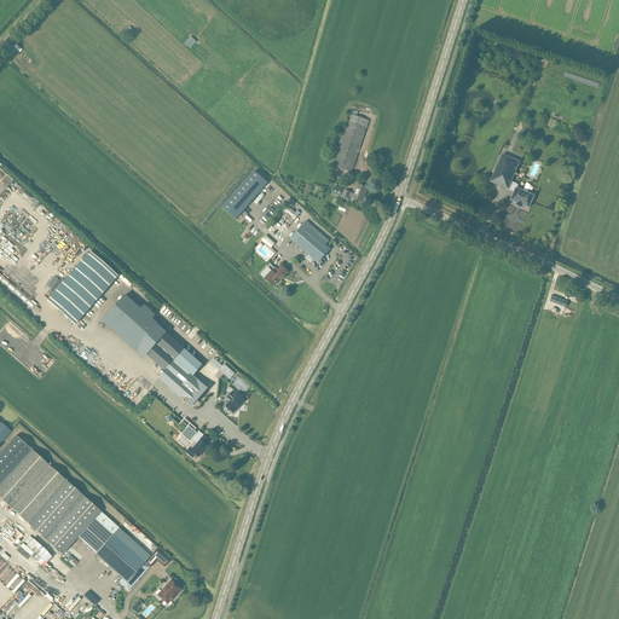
[(190,36),(184,44),(191,48),(196,41),(190,36)]
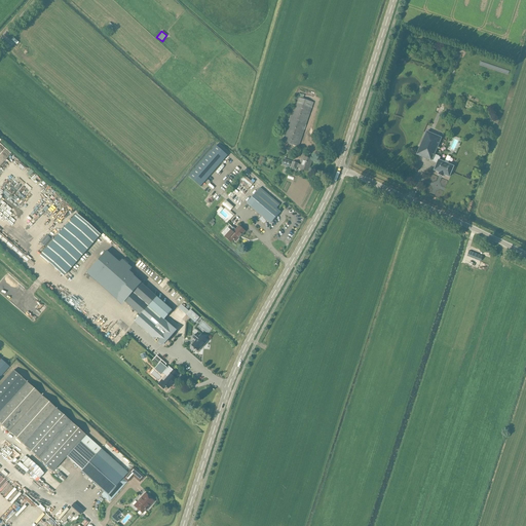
[(282,142),(299,147),(313,103),(295,97),(293,102),(295,103),(282,142)]
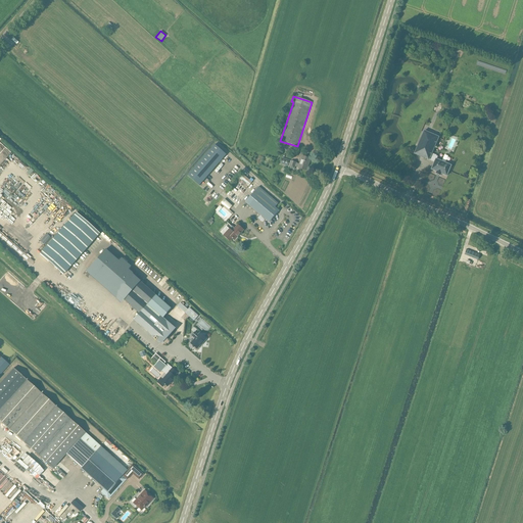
[(432,154),(439,137),(425,131),(415,154),(429,160),(430,158),(435,161),(432,170),(437,172),(436,174),(440,176),(441,174),(446,176),(452,165),(436,159),(437,157),(436,156),(436,155),(433,154),(432,154)]
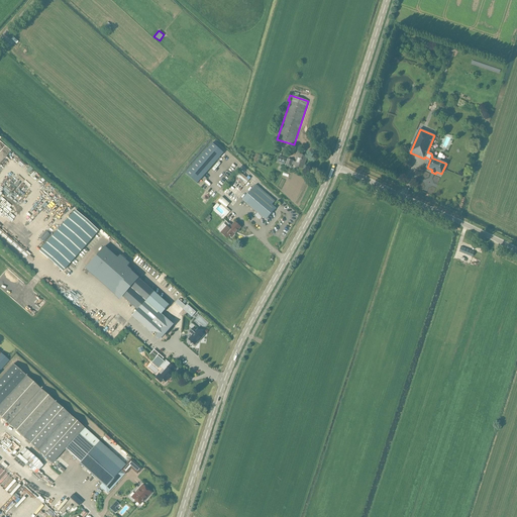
[(212,143),(186,174),(197,184),(223,152),(212,143)]
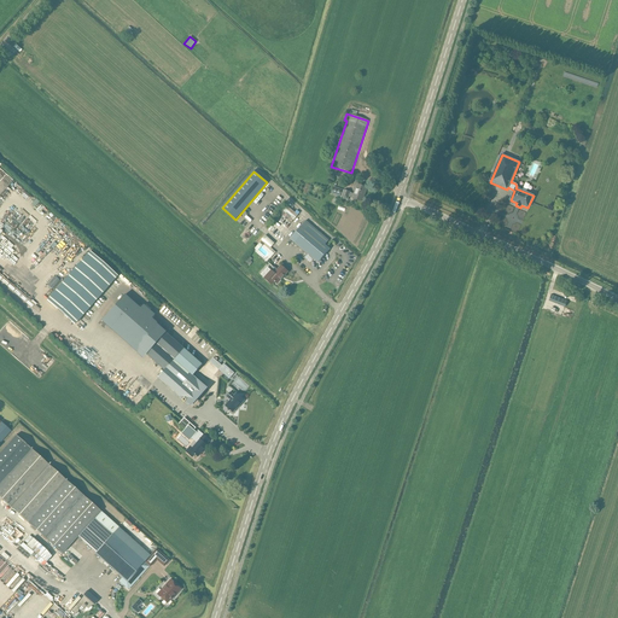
[(353,198),(362,202),(365,193),(367,188),(357,185),(354,194),(350,193),(351,192),(343,190),(340,199),(348,200),(349,197),(353,198)]
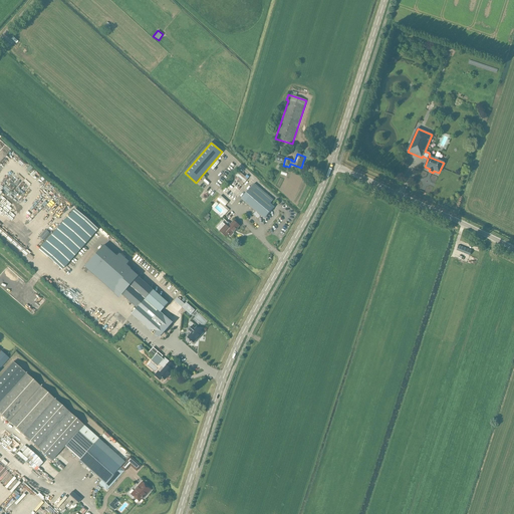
[(285,158),(277,155),(275,161),(283,164),(285,158)]
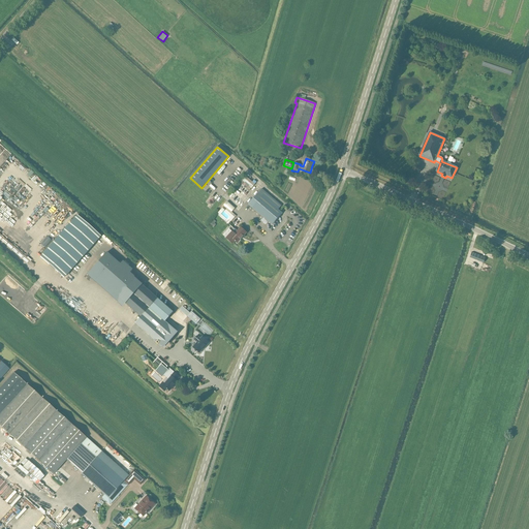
[(255,180),(253,182),(246,176),(241,182),(250,191),(258,183),(255,180)]
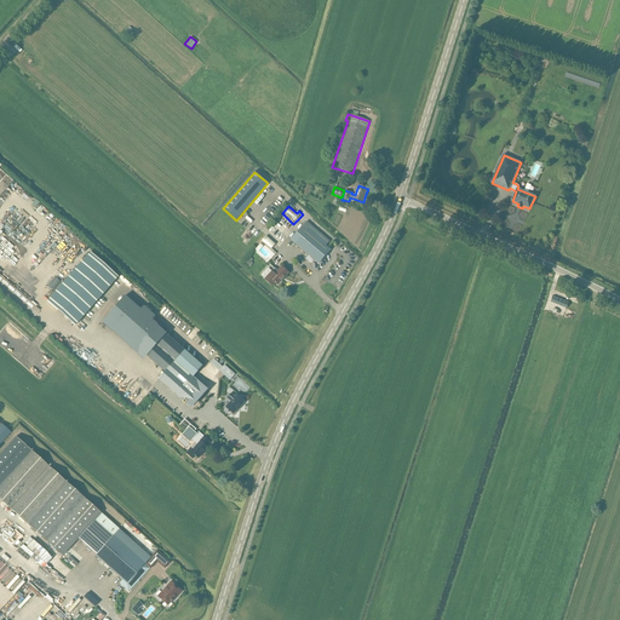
[(314,259),(319,264),(331,250),(326,246),(329,241),(311,225),(306,222),(291,240),(296,244),(309,256),(305,259),(309,262),(313,263),(314,259)]
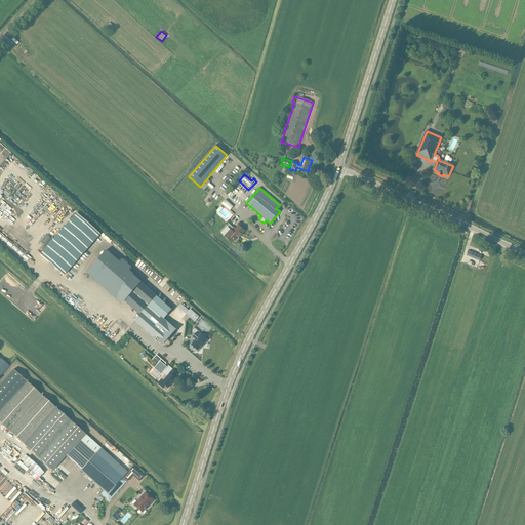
[(232,211),(235,207),(228,200),(224,203),(232,211)]
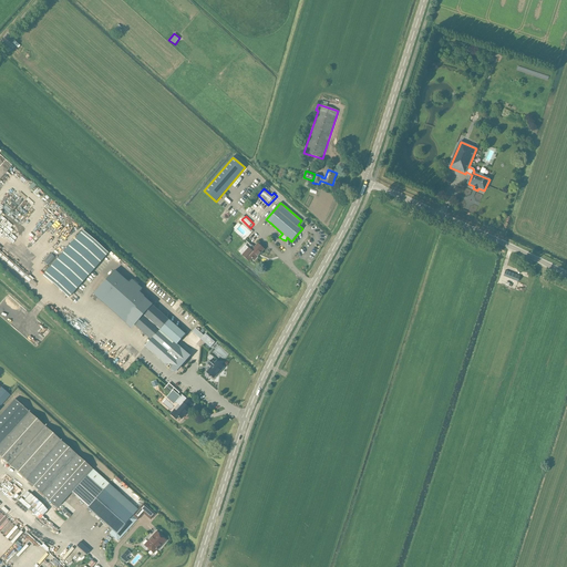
[(82,232),(43,276),(69,298),(107,254),(82,232)]
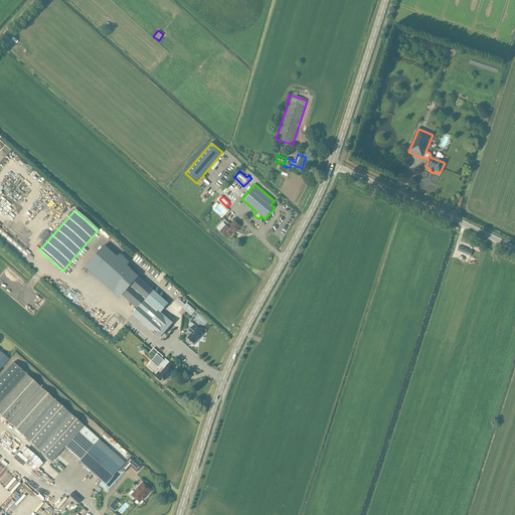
[(220,231),(226,237),(229,234),(231,236),(239,226),(234,221),(228,227),(226,225),(220,231)]
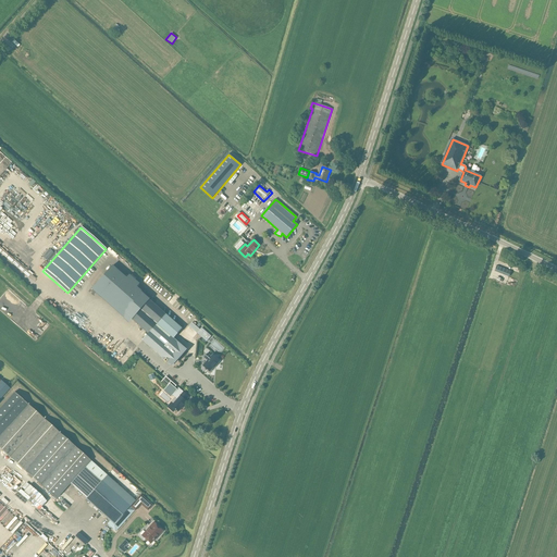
[(504,275),(509,276),(511,272),(506,270),(497,265),(495,271),(504,275)]
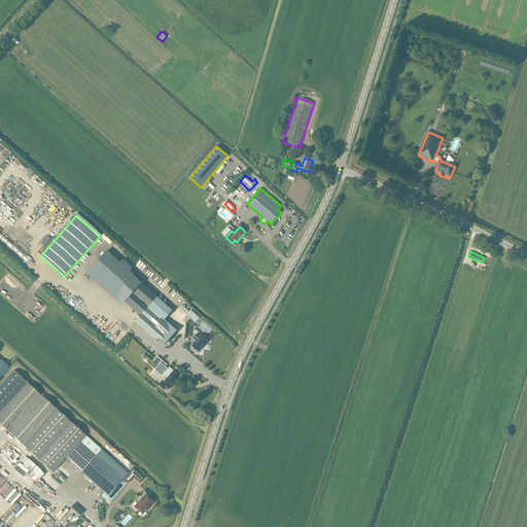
[(125,303),(140,316),(148,307),(165,320),(172,311),(128,272),(131,269),(121,260),(118,264),(105,252),(90,271),(125,303)]
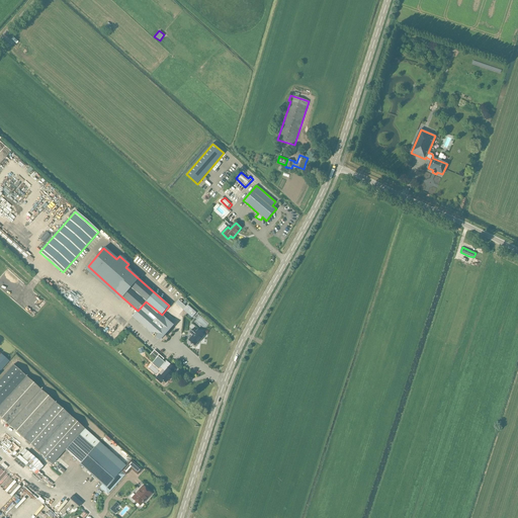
[(146,301),(138,311),(133,317),(154,335),(153,336),(155,337),(157,335),(161,339),(173,325),(162,315),(146,301)]
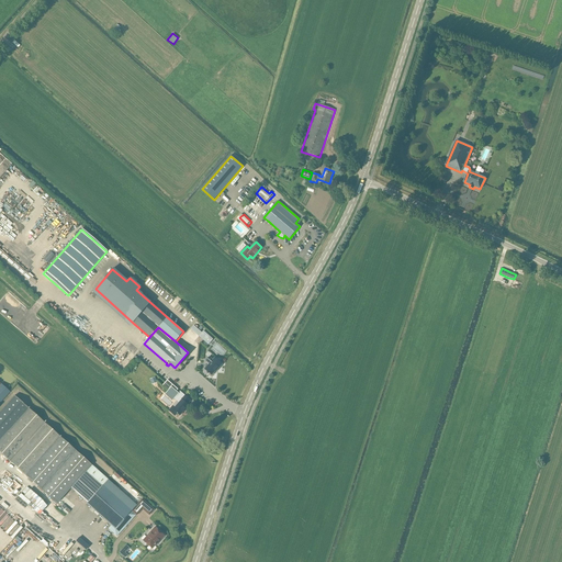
[(205,369),(212,375),(217,368),(218,369),(222,364),(215,358),(213,360),(210,356),(205,361),(210,364),(205,369)]
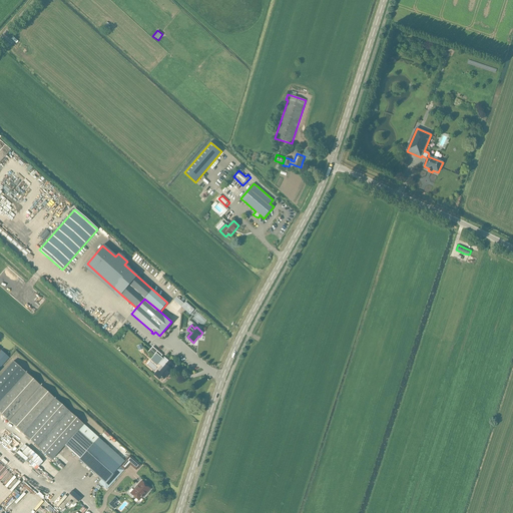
[(153,348),(149,352),(157,360),(160,363),(159,364),(163,368),(159,372),(157,371),(153,375),(159,380),(162,377),(164,379),(169,374),(170,374),(172,371),(171,370),(174,366),(164,358),(163,359),(161,357),(162,356),(153,348)]
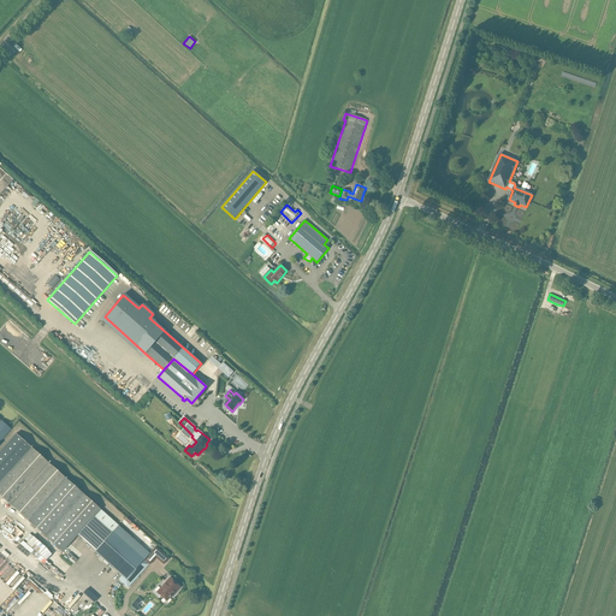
[(0,431),(5,434),(11,426),(3,420),(0,422),(0,431)]
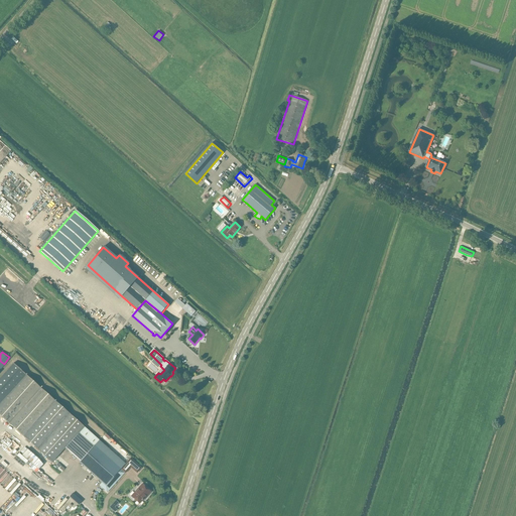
[(99,486),(107,493),(124,474),(120,470),(125,464),(85,426),(84,427),(13,364),(0,378),(0,415),(52,463),(65,448),(80,462),(79,463),(102,483),(99,486)]
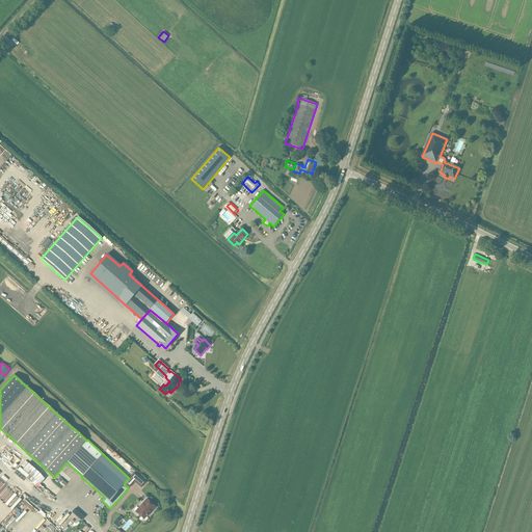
[(0,457),(0,461),(7,471),(11,468),(4,459),(3,460),(0,457)]
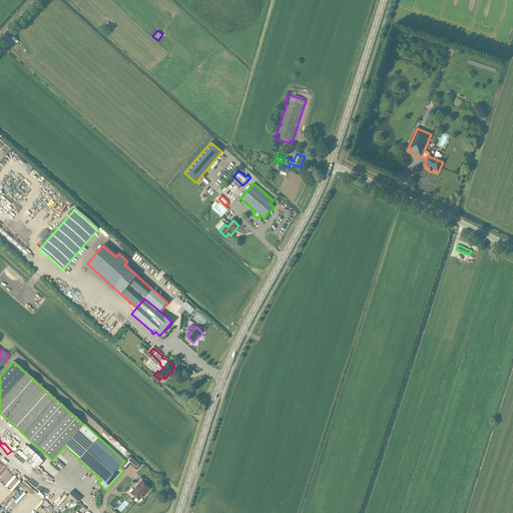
[(29,464),(36,470),(43,462),(38,456),(27,446),(22,453),(31,461),(29,464)]
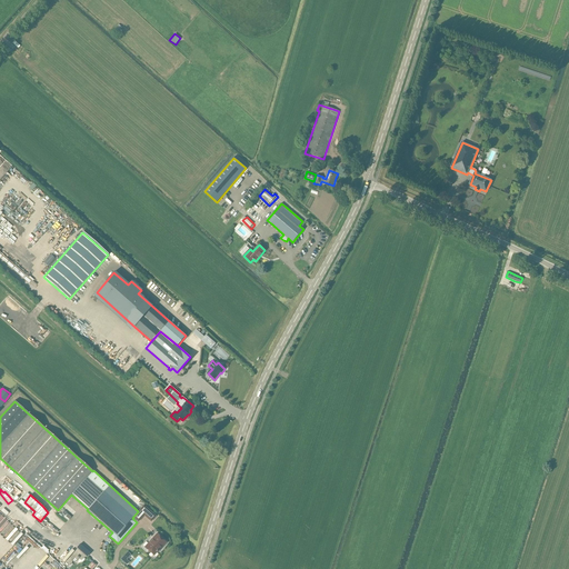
[(133,518),(138,521),(143,516),(151,521),(156,516),(143,506),(133,518)]
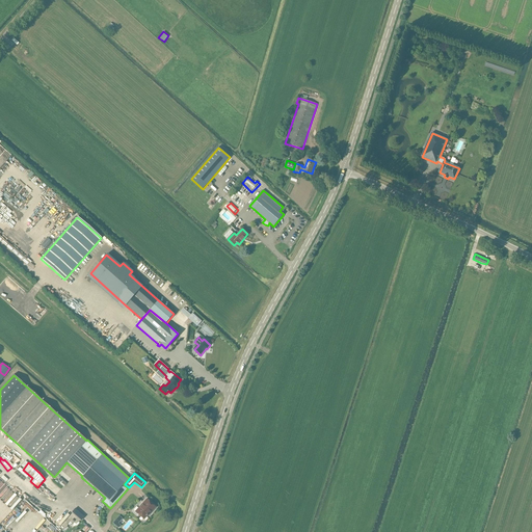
[(78,491),(81,488),(70,478),(67,481),(78,491)]
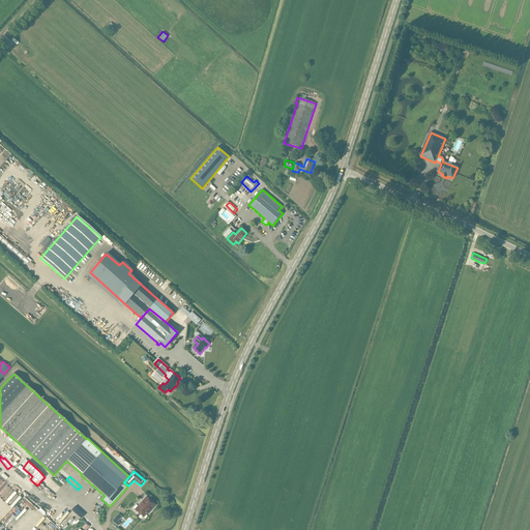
[(63,502),(66,499),(55,489),(52,492),(63,502)]
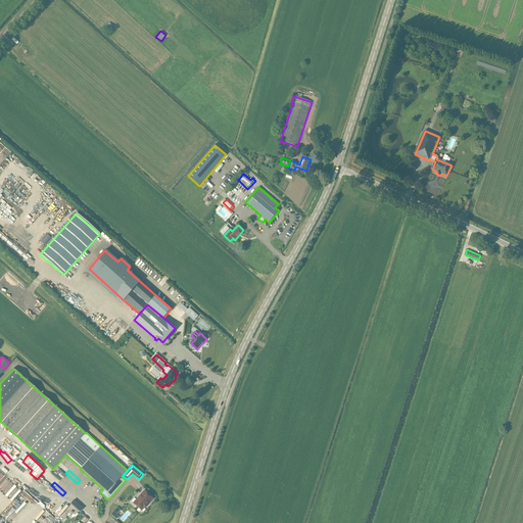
[(133,504),(141,511),(148,503),(149,503),(153,498),(144,490),(133,504)]
